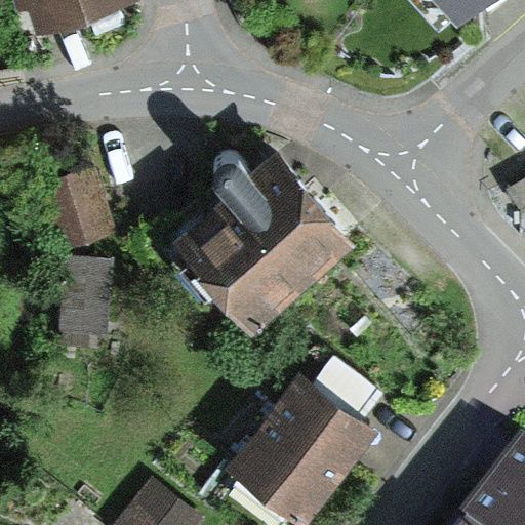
[(31,0),(37,21),(104,0),(31,0)]
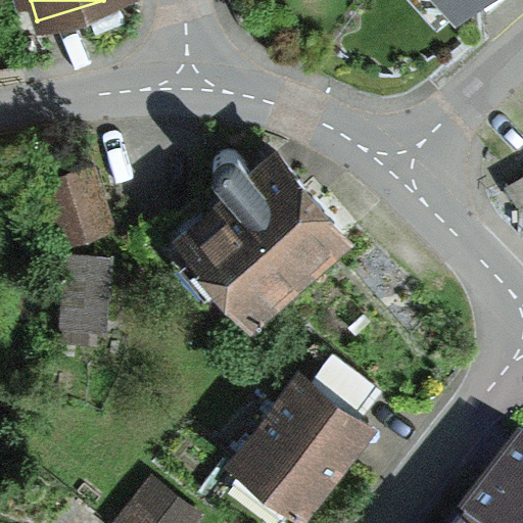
[(485,0),(435,0),(460,27),(485,0)]
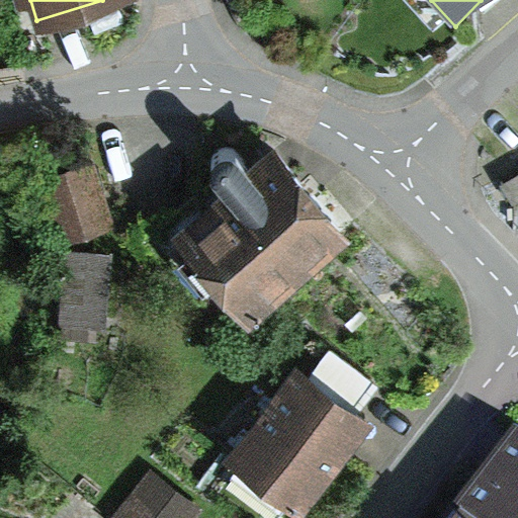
[(196,295),(226,331),(351,227),(316,183),(273,134),(249,154),(238,142),(228,139),(217,143),(211,154),(212,164),(222,175),(171,217),(221,275),(196,295)]
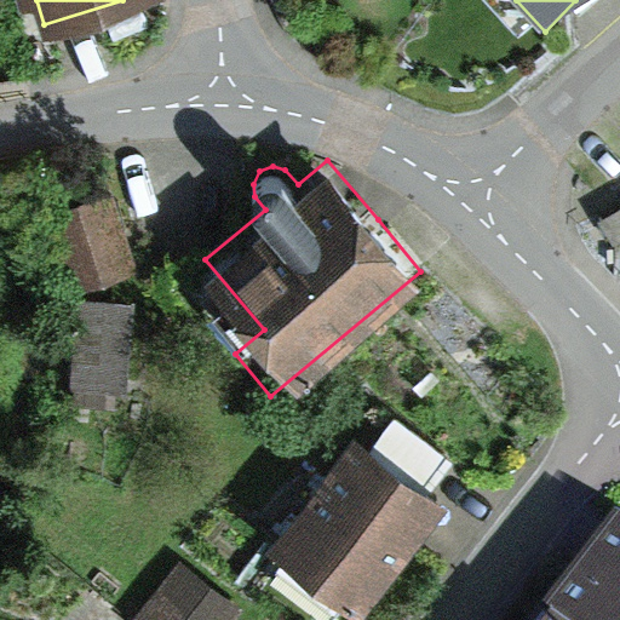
[(67,288),(138,264),(113,189),(41,213),(67,288)]
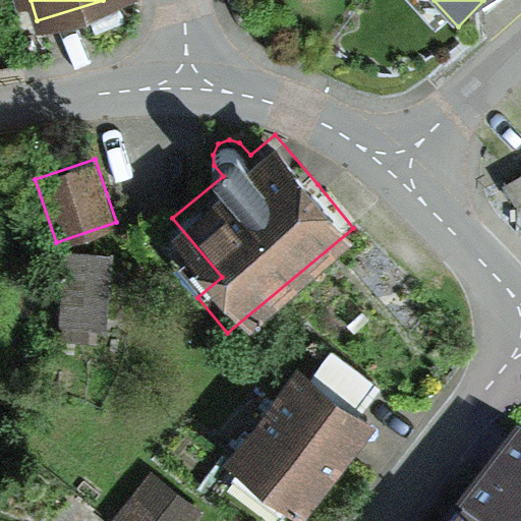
[(66,272),(55,272),(52,340),(99,343),(100,332),(107,332),(108,319),(119,320),(122,267),(110,267),(111,251),(67,249),(66,272)]
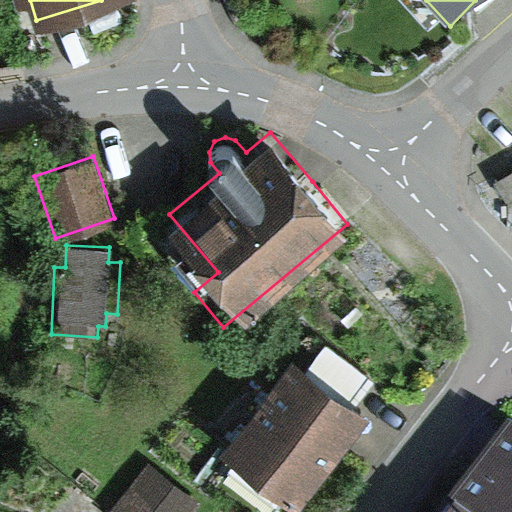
[(228,455),(302,510),(371,417),(356,405),(373,383),(325,347),(309,369),(299,362),(228,455)]
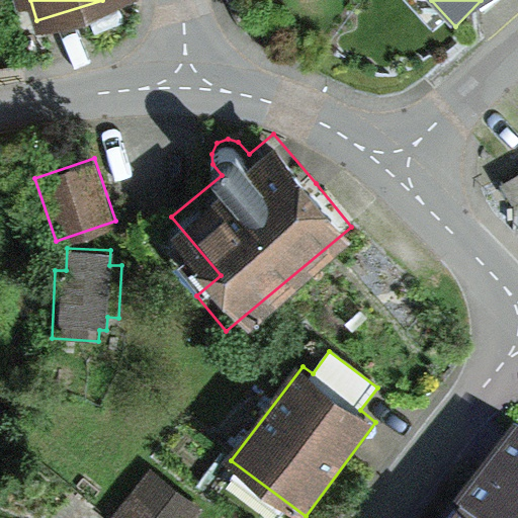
[(517,517),(517,443),(460,517),(517,517)]
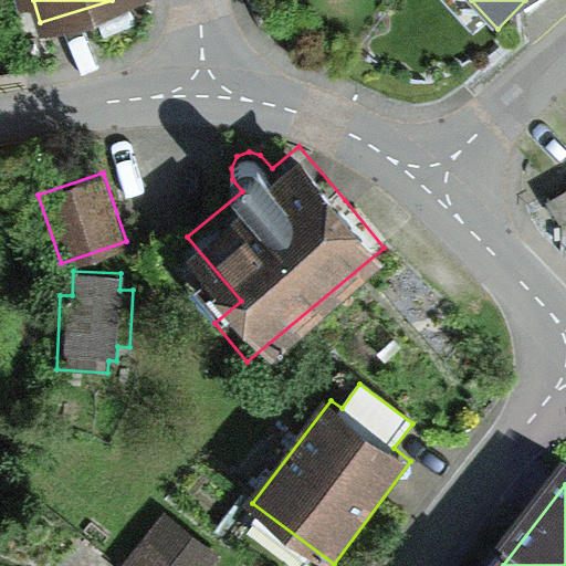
[(119,565),(201,565),(216,547),(165,507),(119,565)]
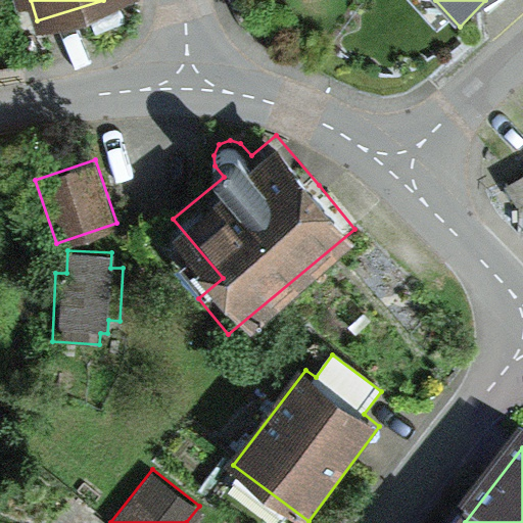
All buildings are outlined.
